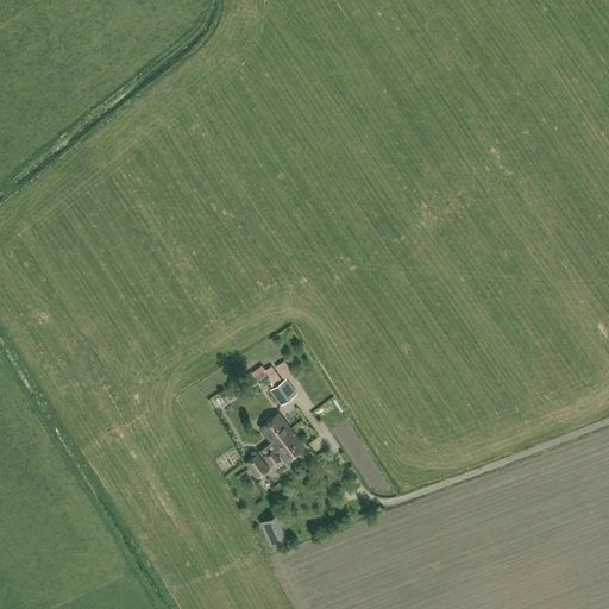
[(287,370),(296,364),(292,356),(282,362),(287,370)]
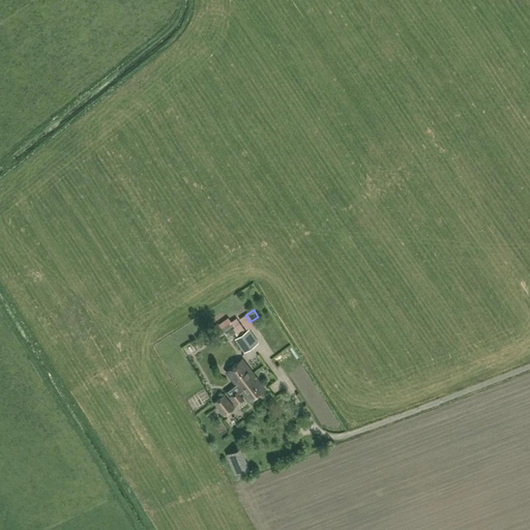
[(258,342),(248,330),(235,340),(244,352),(258,342)]
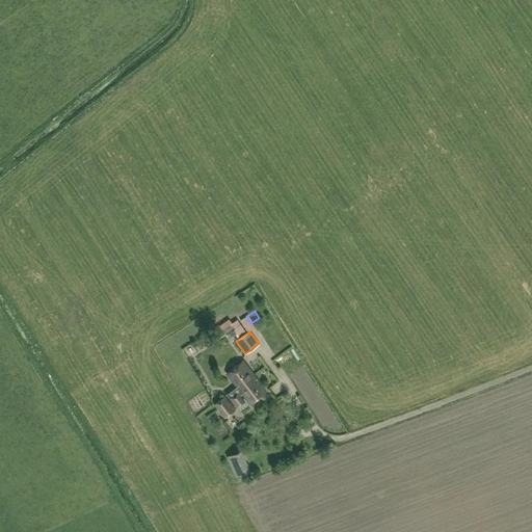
[(227,373),(237,387),(239,384),(238,382),(242,379),(244,382),(255,375),(242,361),(227,373)]
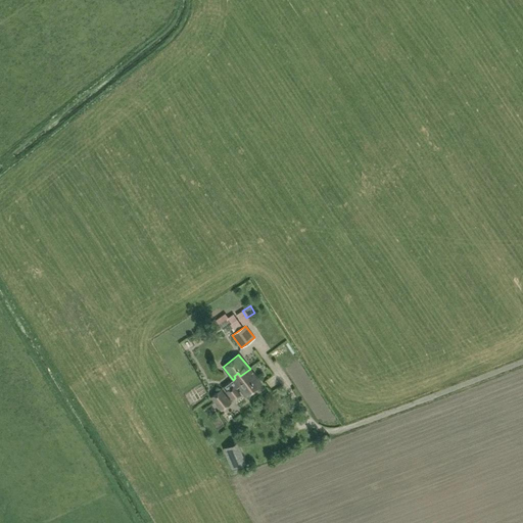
[(262,384),(250,369),(240,376),(238,373),(234,376),(235,378),(233,380),(225,386),(228,389),(226,391),(231,397),(238,392),(235,388),(238,386),(245,396),(262,384)]
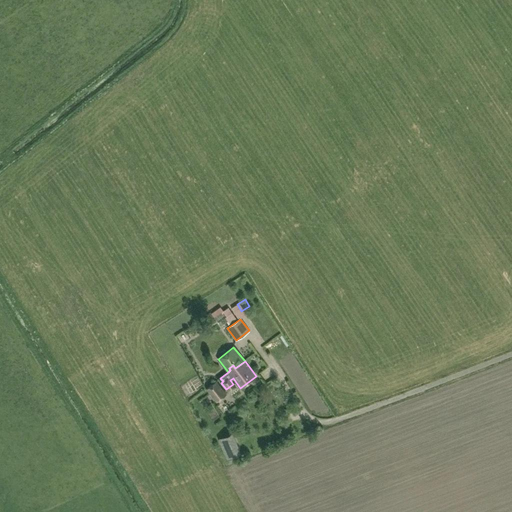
[(216,401),(226,394),(216,381),(206,388),(216,401)]
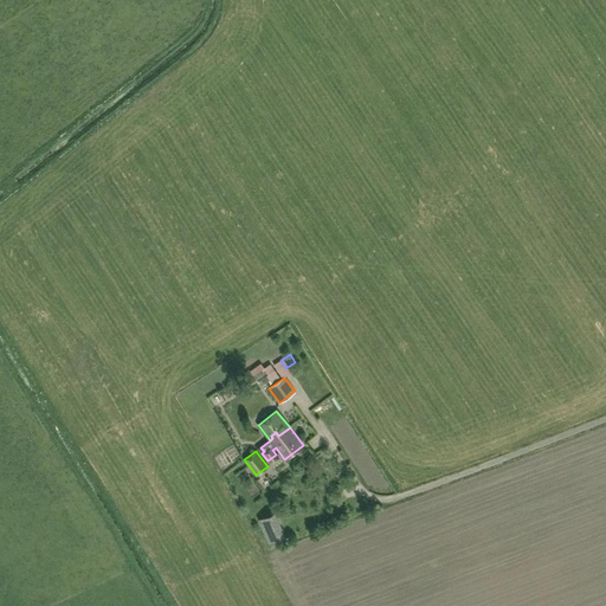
[(265,535),(269,543),(282,537),(278,530),(265,535)]
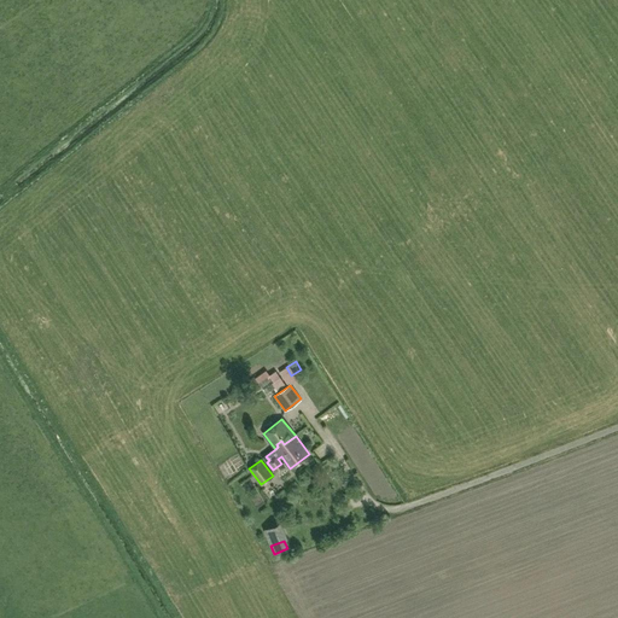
All buildings are outlined.
